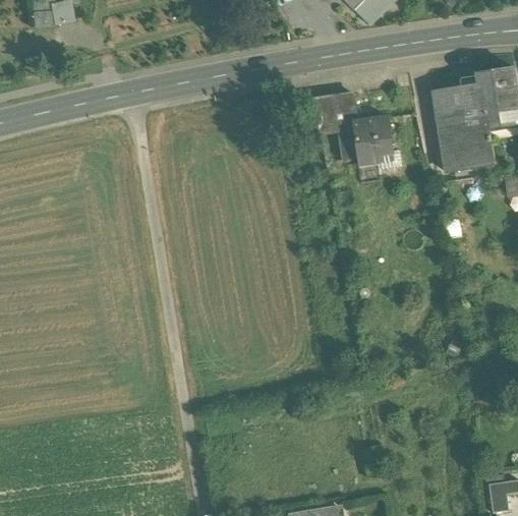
[(32,0),(35,22),(74,18),(72,0),(32,0)]
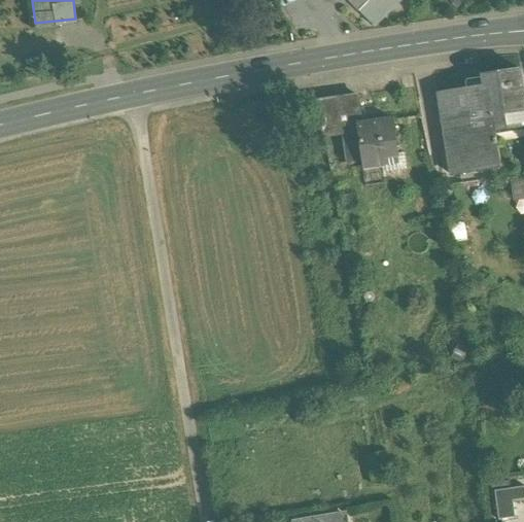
[(348,0),(370,22),(393,0),(348,0)]
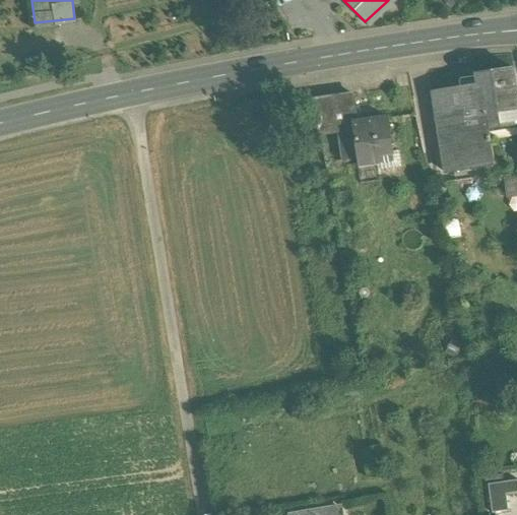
[(473,72),(458,74),(456,77),(457,86),(430,90),(436,129),(464,125),(470,163),(493,159),(487,123),(516,118),(516,102),(511,65),(472,71),(473,72)]
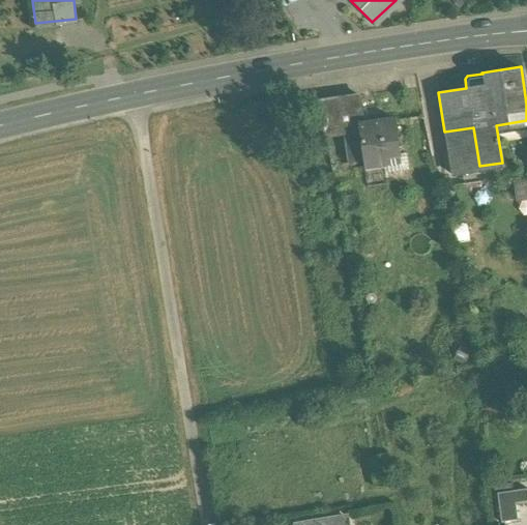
[(392,116),(361,121),(357,91),(330,95),(331,98),(337,130),(343,130),(347,159),(362,157),(363,166),(382,163),(383,163),(382,154),(398,152),(398,151),(392,116)]
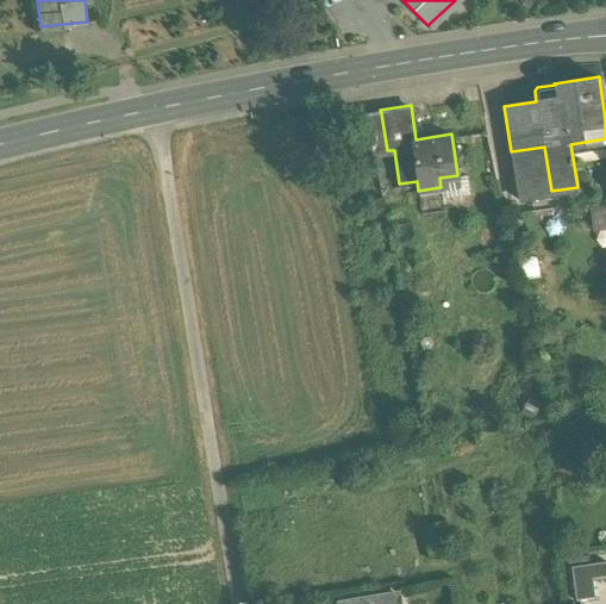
[(381,113),(364,116),(372,153),(387,150),(381,113)]
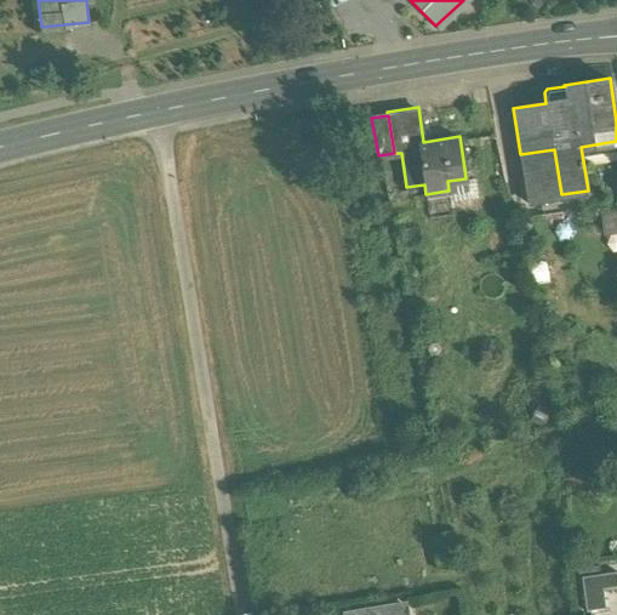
[(367,130),(354,132),(359,159),(372,157),(367,130)]
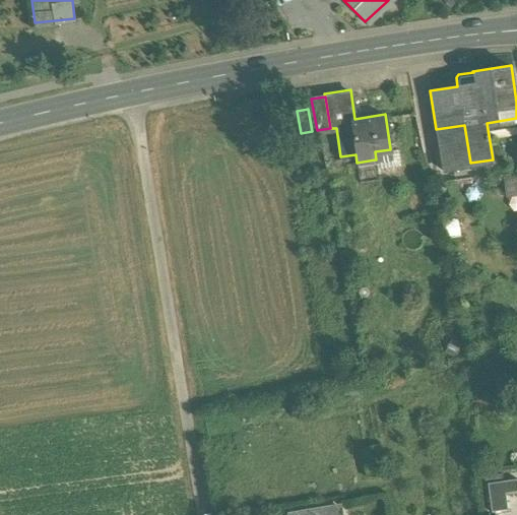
[(464,125),(436,129),(442,168),(470,163),(464,125)]
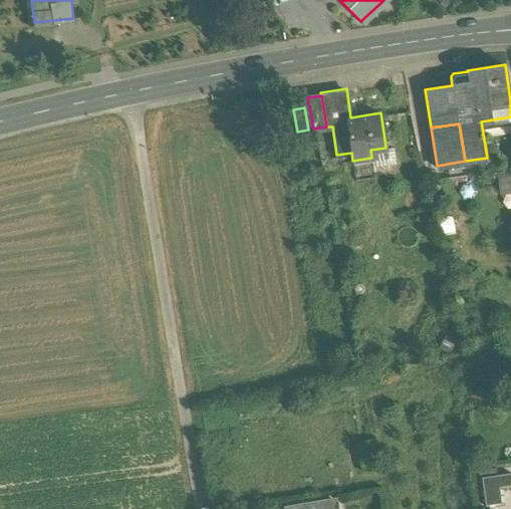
[(386,148),(370,150),(371,158),(370,158),(371,165),(395,162),(392,146),(386,147),(386,148)]
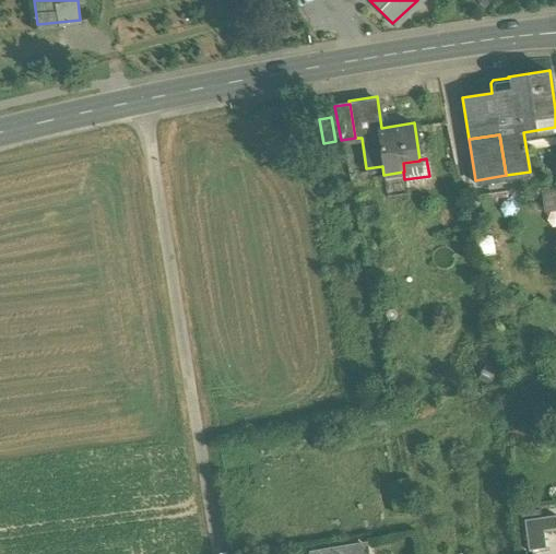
[(495,266),(484,268),(487,281),(498,279),(495,266)]
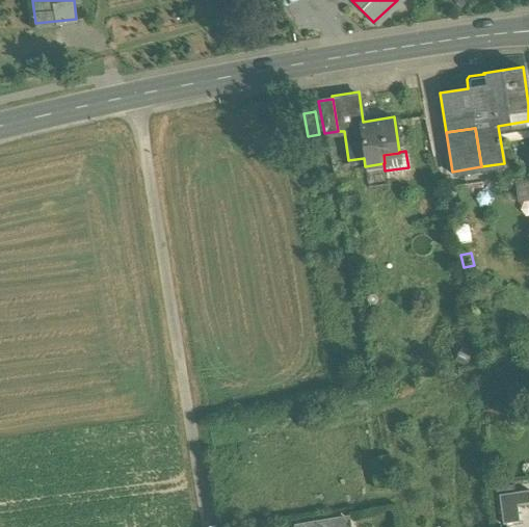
[(528,489),(499,493),(503,522),(519,520),(517,504),(528,502),(528,489)]
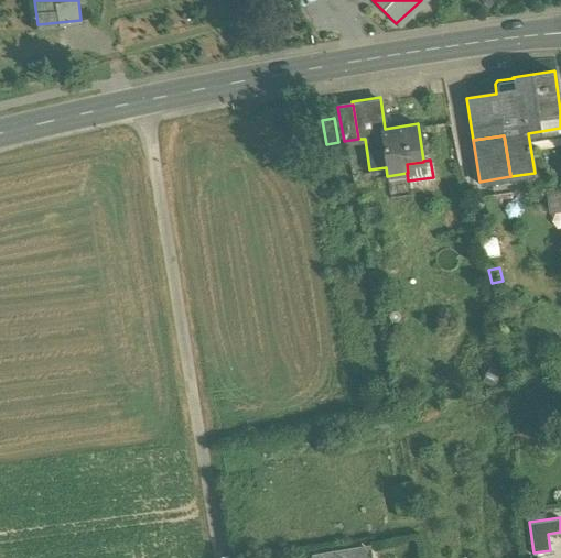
[(362,557),(360,546),(314,555),(314,557),(362,557)]
